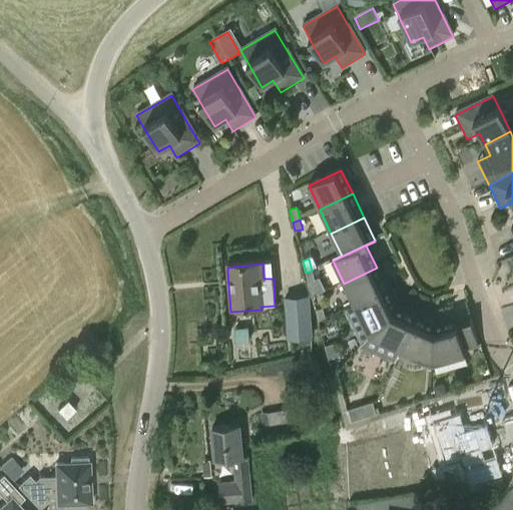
[(355,307),(388,292),(379,274),(377,268),(344,284),(355,307)]
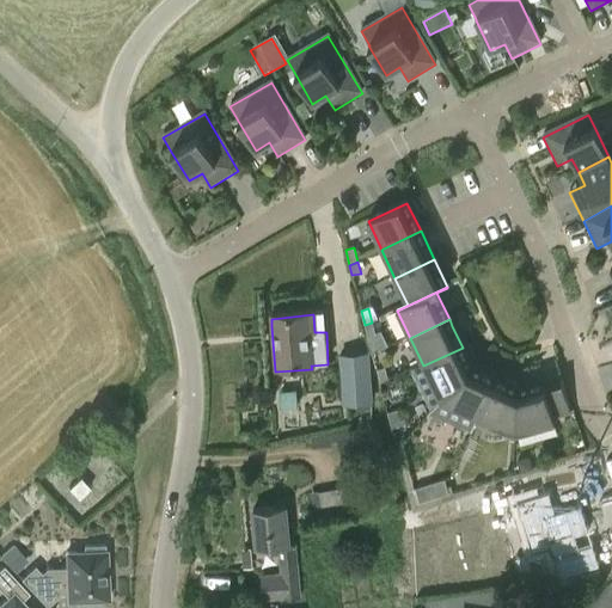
[(375,333),(372,323),(365,325),(367,336),(375,333)]
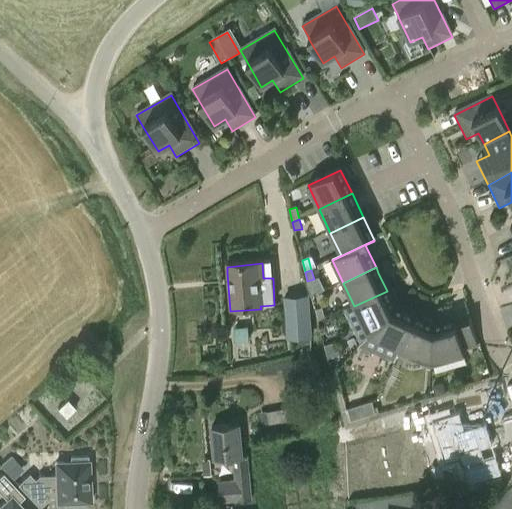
[(354,306),(369,337),(396,309),(387,291),(354,306)]
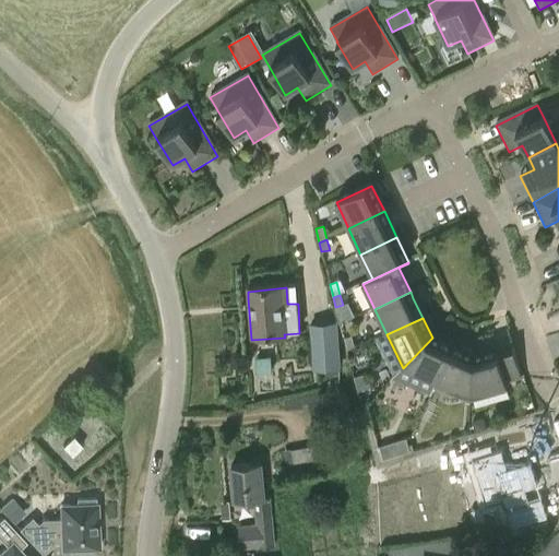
[(309,326),(312,373),(340,370),(336,324),(309,326)]
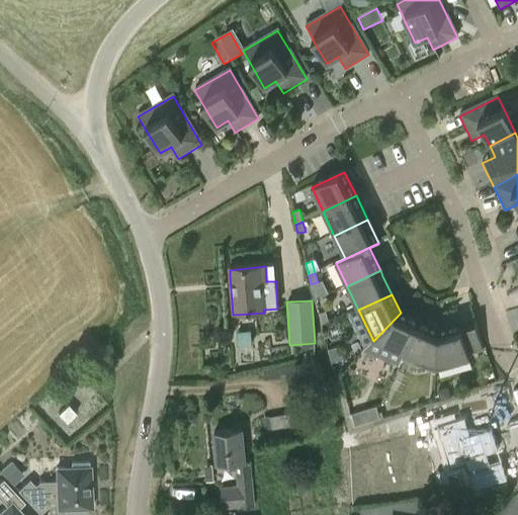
[(399,368),(405,355),(420,322),(401,313),(373,341),(362,352),(399,368)]
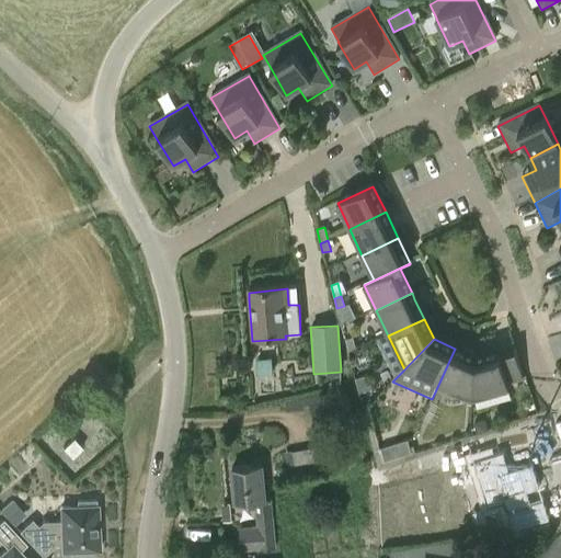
[(348,353),(355,351),(353,340),(346,342),(348,353)]
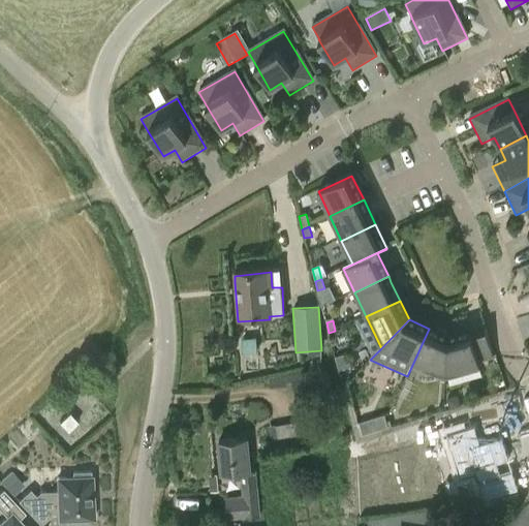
[(484,328),(448,337),(445,377),(479,367),(478,363),(493,359),(484,328)]
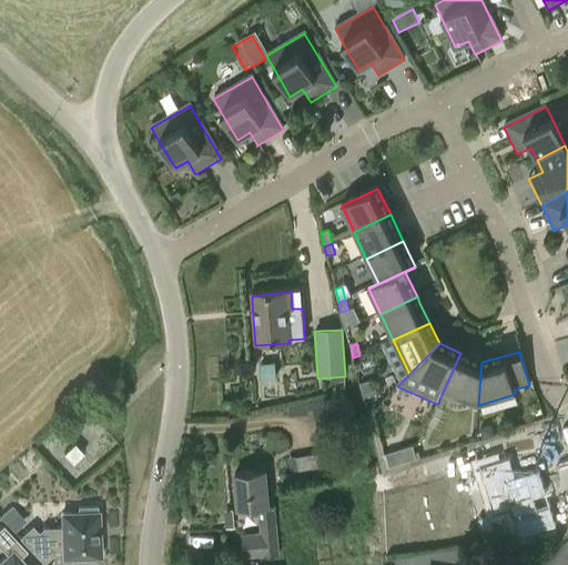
[(444,390),(478,405),(482,362),(460,353),(444,390)]
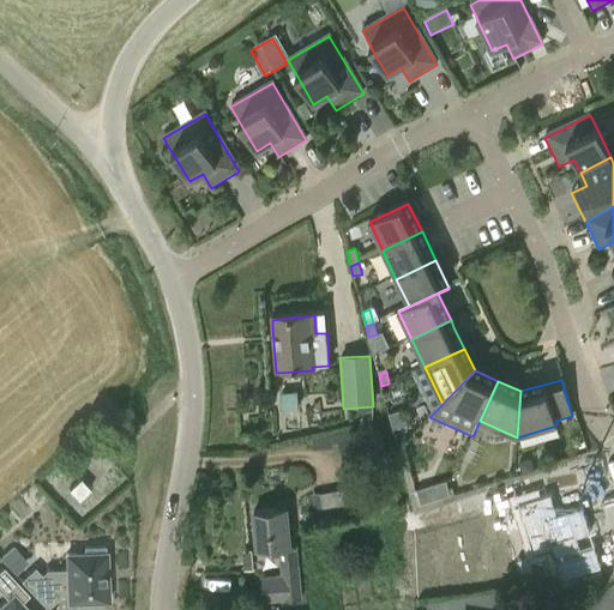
[(389,415),(392,429),(405,426),(402,411),(389,415)]
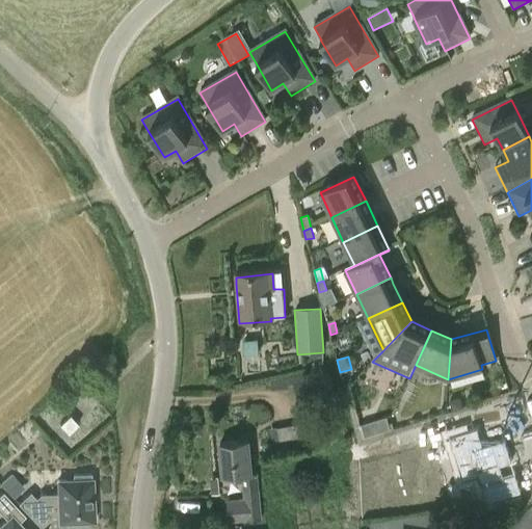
[(295,401),(319,394),(315,379),(292,387),(295,401)]
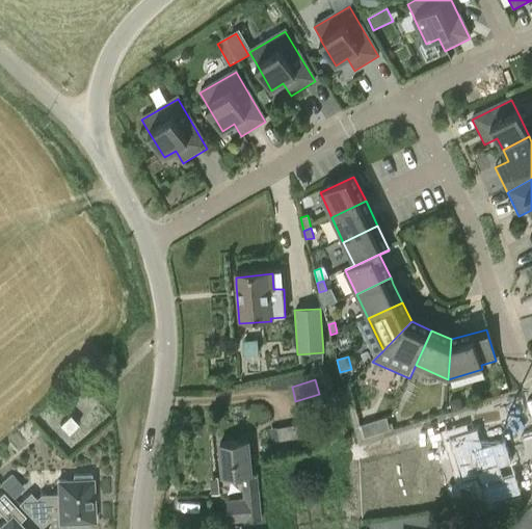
[(59,427),(68,437),(78,427),(70,418),(59,427)]
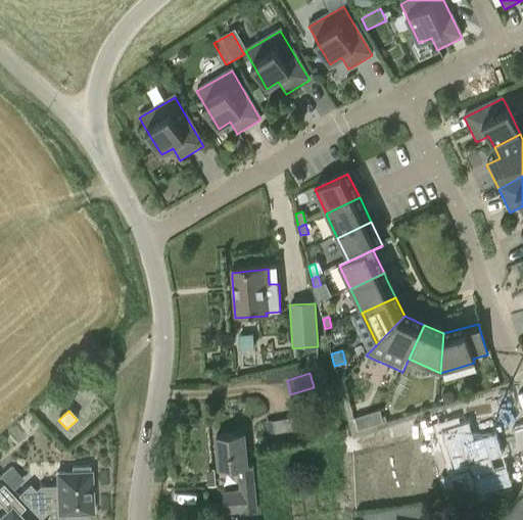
[(379,412),(366,415),(370,426),(382,423),(379,412)]
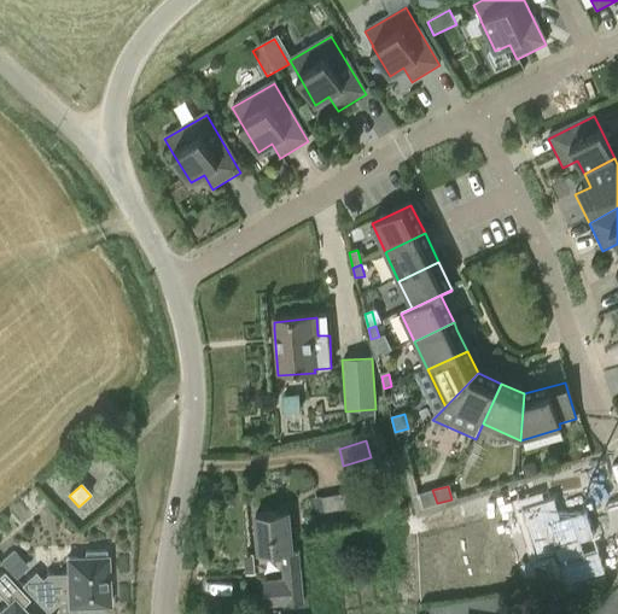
[(432,490),(418,495),(423,508),(437,503),(432,490)]
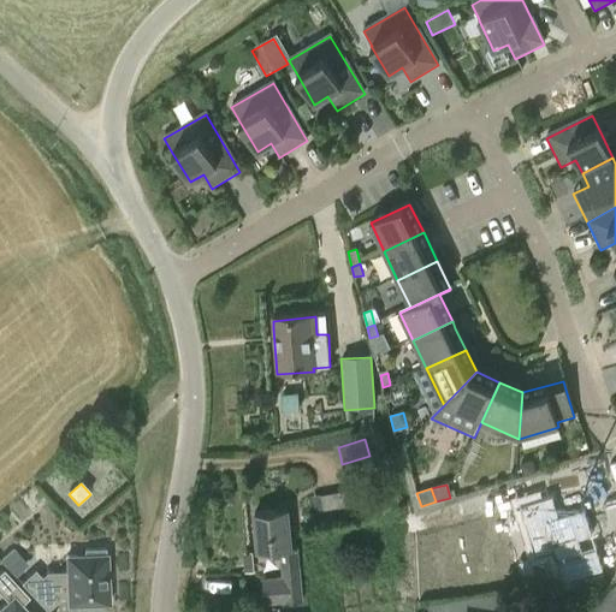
[(356,492),(325,494),(326,512),(357,510),(356,492)]
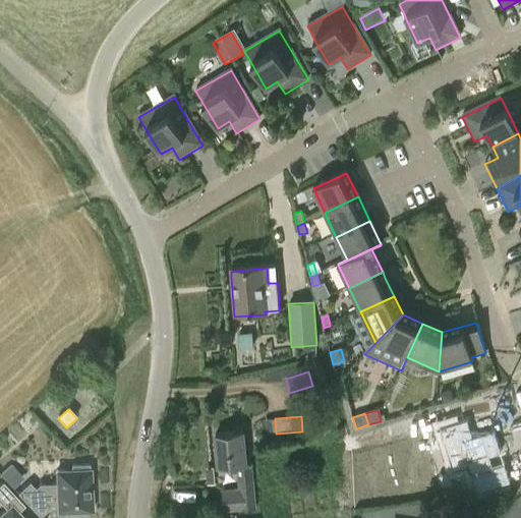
[(468,501),(517,485),(502,439),(462,450),(456,430),(428,439),(443,481),(459,476),(468,501)]
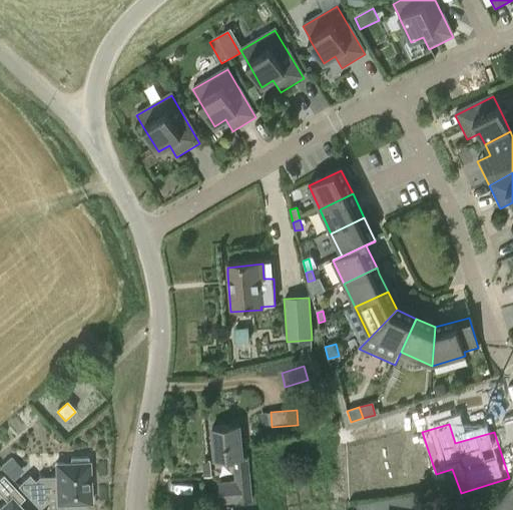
[(232,460),(234,484),(217,486),(218,506),(252,503),(248,459),(242,460),(239,429),(211,431),(213,462),(232,460)]
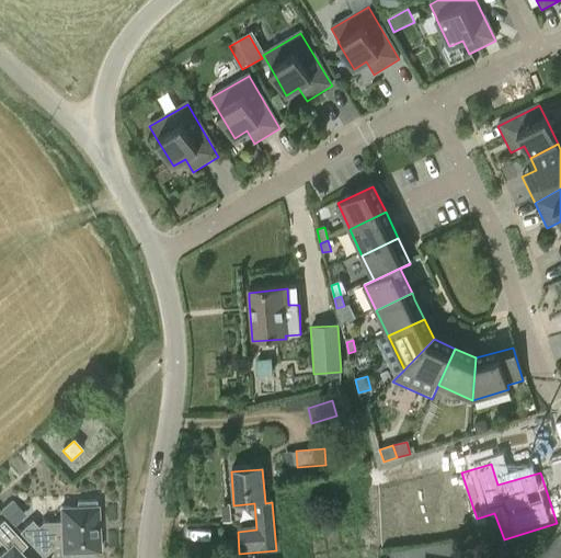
[(29,517),(19,526),(32,542),(42,533),(39,531),(46,531),(46,546),(77,546),(76,498),(45,498),(45,520),(39,520),(34,524),(29,517)]
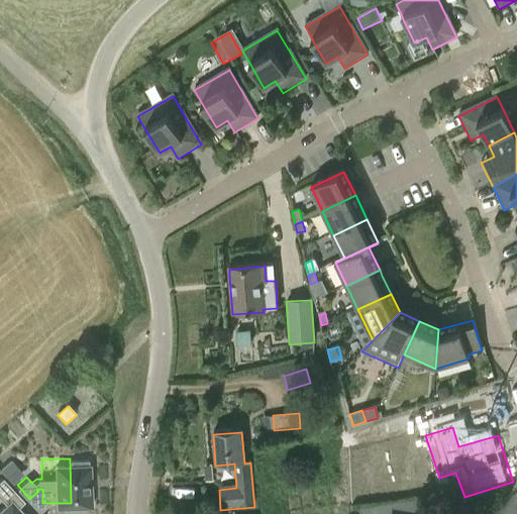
[(18,513),(16,511),(24,503),(3,481),(0,483),(0,500),(6,507),(0,512),(0,513),(18,513)]
